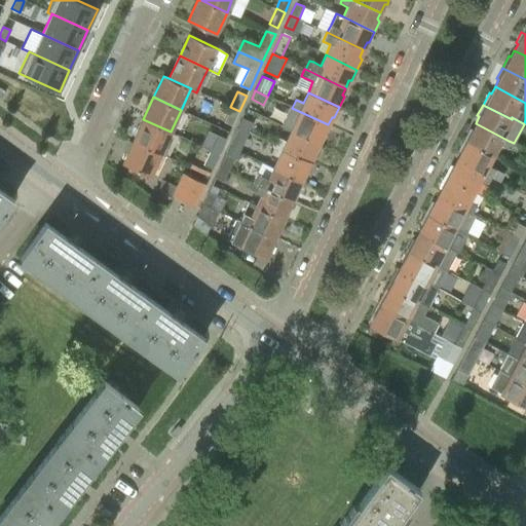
[(220,107),(216,114),(224,118),(227,111),(220,107)]
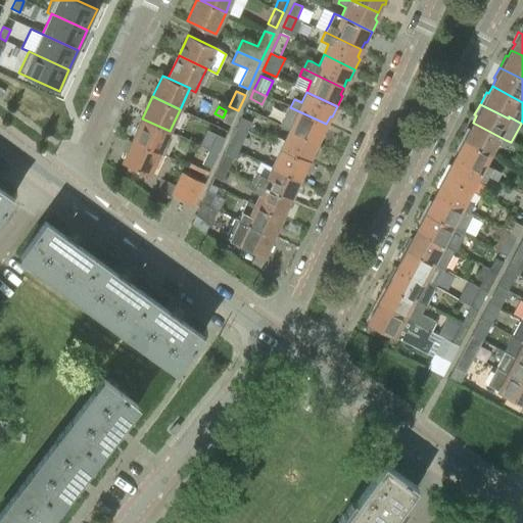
[(231,125),(238,110),(229,106),(223,122),(231,125)]
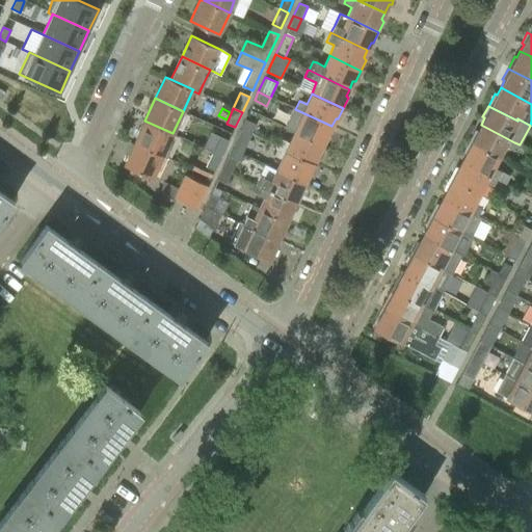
[(294,108),(285,128),(294,131),(325,145),(330,135),(328,133),(331,126),(295,109),(294,108)]
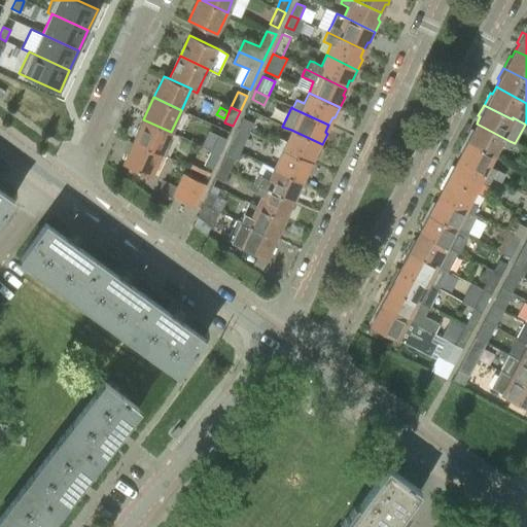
[(243,116),(238,129),(248,133),(253,121),(243,116)]
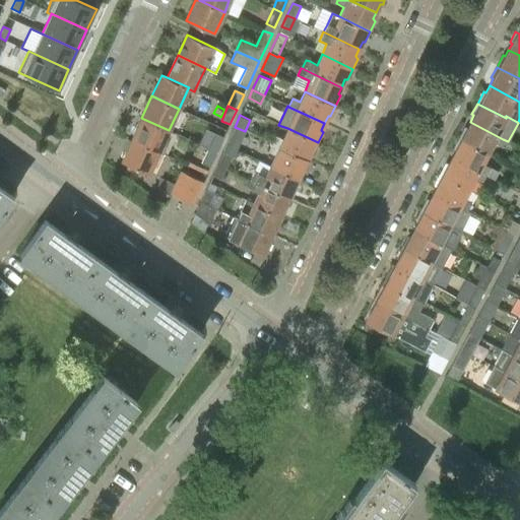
[(141,118),(131,140),(158,152),(169,130),(141,118)]
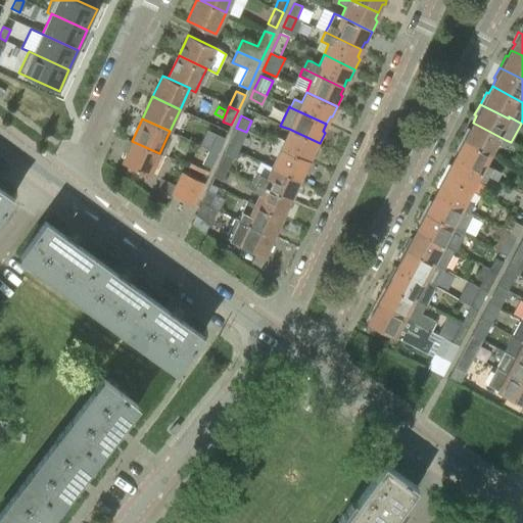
[(467,128),(461,139),(489,154),(495,144),(503,147),(506,140),(473,123),(470,129),(467,128)]
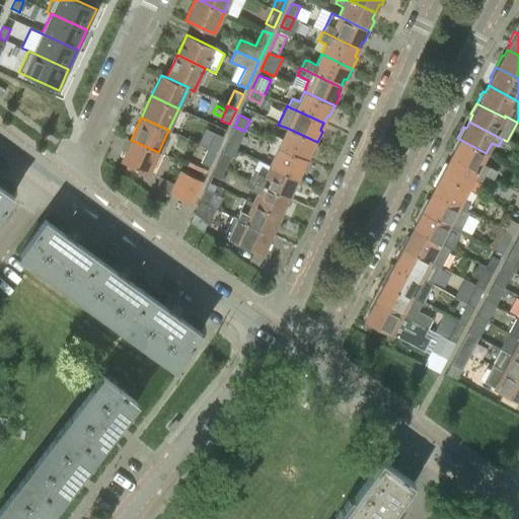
[(234,127),(228,139),(238,143),(244,131),(234,127)]
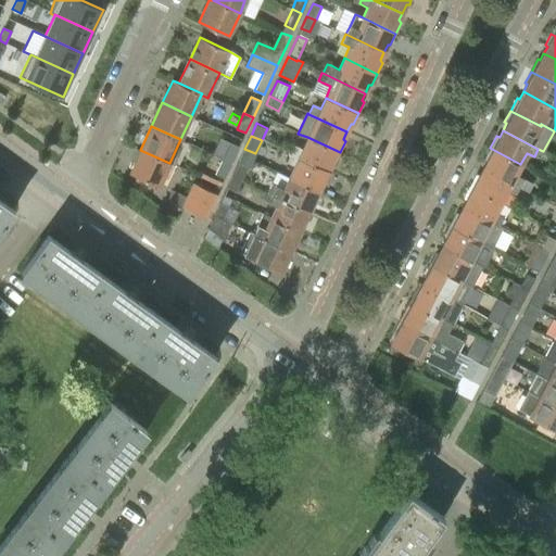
[(294,144),(290,153),(328,172),(332,164),(335,163),(340,152),(307,137),(302,149),(294,144)]
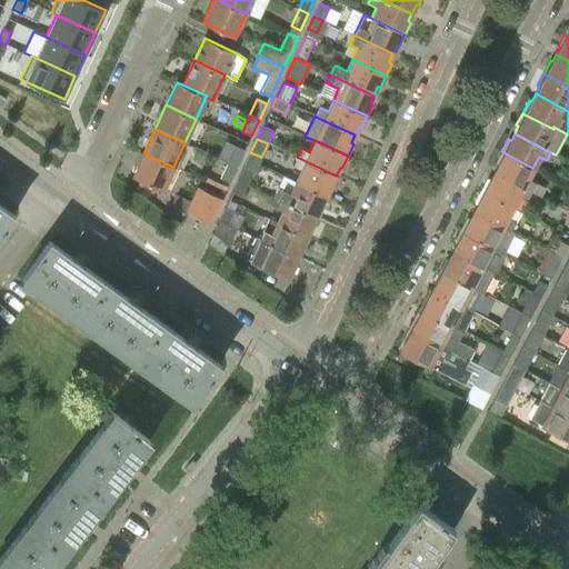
[(228,162),(237,167),(245,150),(236,146),(228,162)]
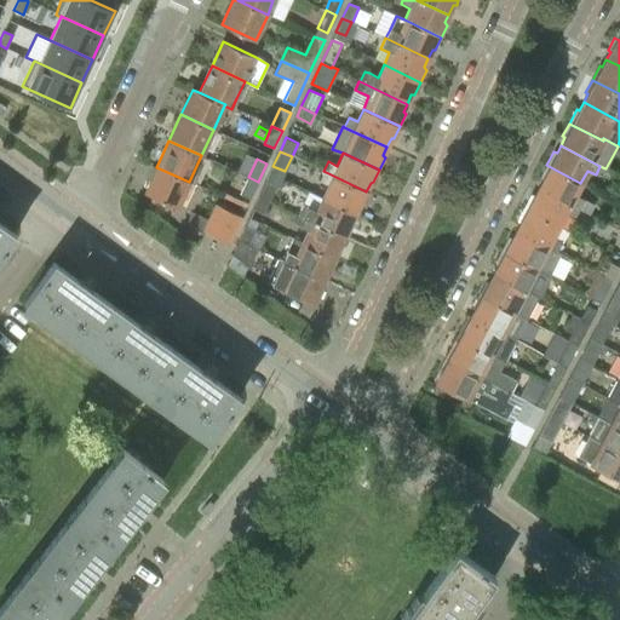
[(543,178),(538,188),(578,208),(589,214),(593,205),(583,199),(574,195),(580,183),(546,165),(540,177),(543,178)]
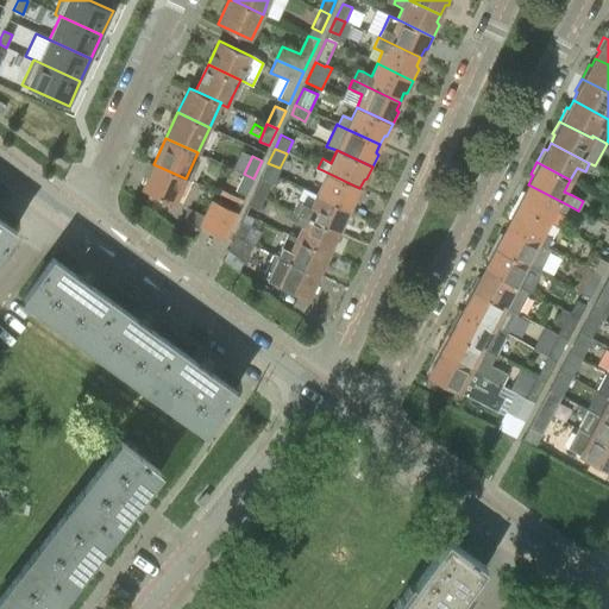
[(154,164),(142,189),(174,203),(186,179),(154,164)]
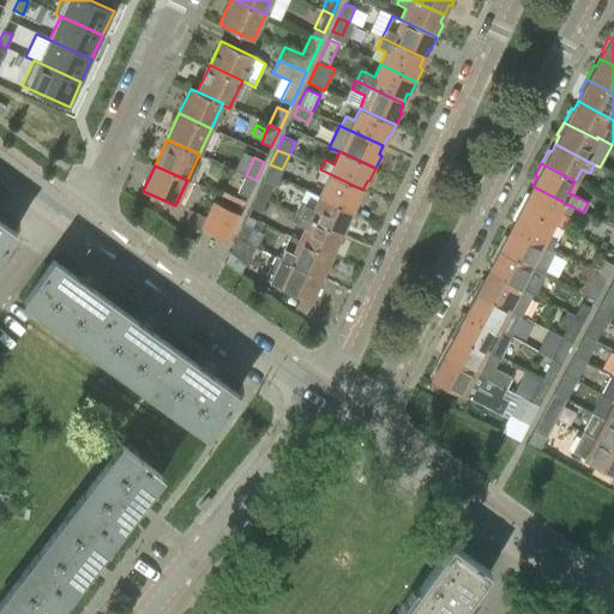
[(320,169),(315,179),(325,182),(318,196),(355,212),(360,200),(359,198),(362,190),(320,169)]
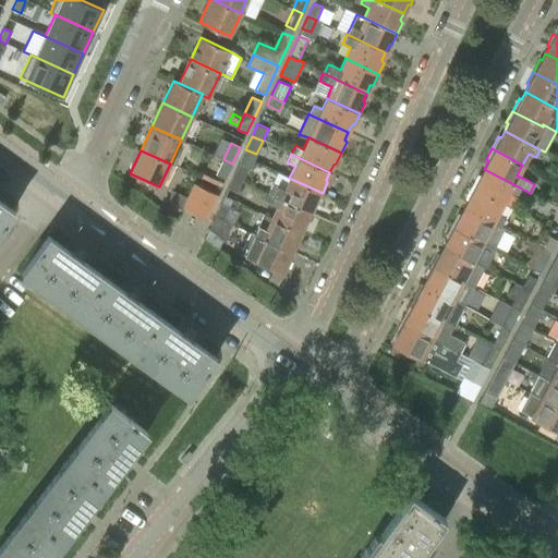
[(225,180),(232,164),(223,159),(216,176),(225,180)]
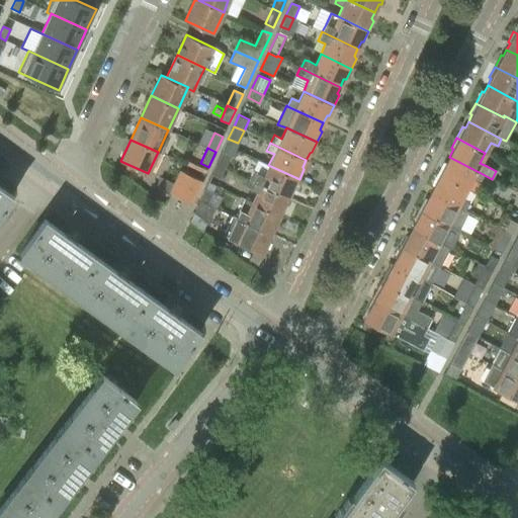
[(223,152),(218,164),(226,167),(231,156),(223,152)]
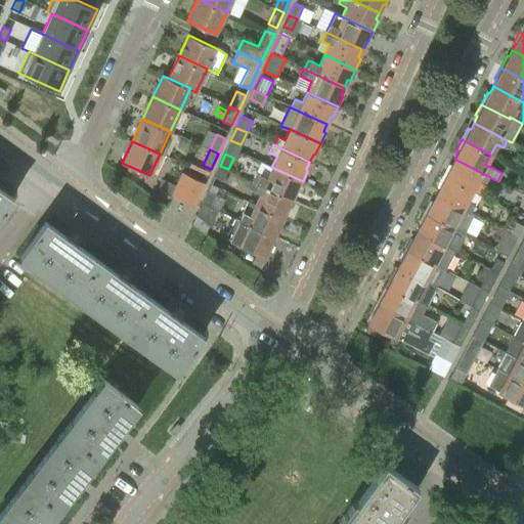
[(448,165),(442,176),(471,191),(477,181),(483,185),(488,176),(454,159),(450,166),(448,165)]
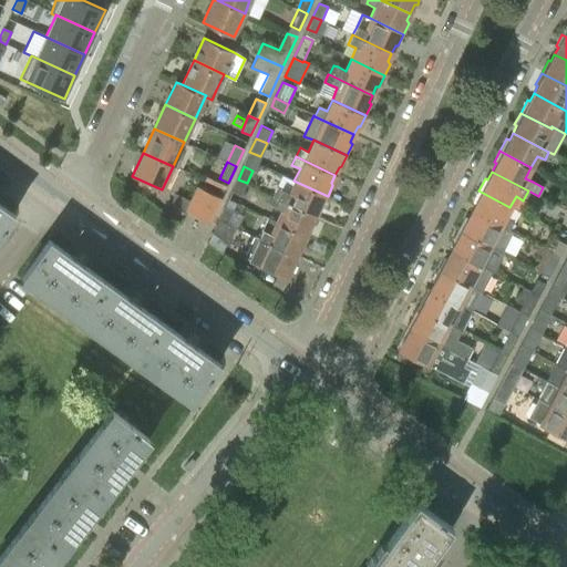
[(241,196),(247,183),(238,179),(232,192),(241,196)]
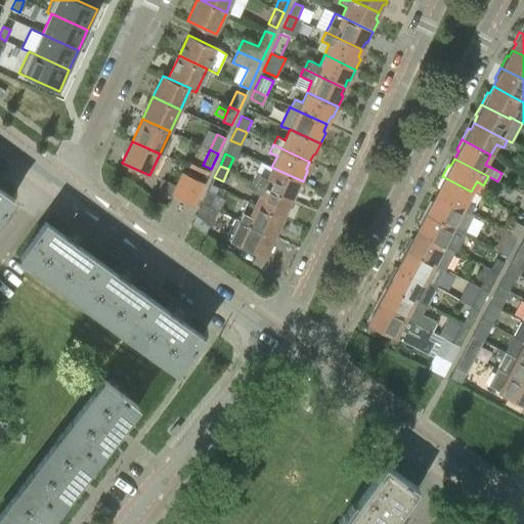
[(256,172),(252,180),(292,199),(295,192),(298,191),(303,181),(271,167),(267,177),(256,172)]
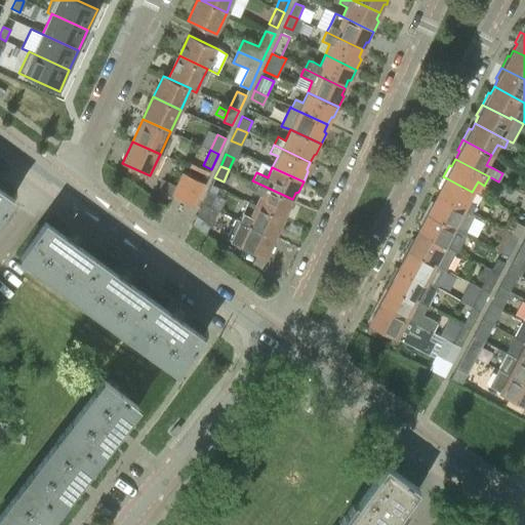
[(185,202),(194,178),(182,173),(175,186),(177,187),(172,196),(185,202)]
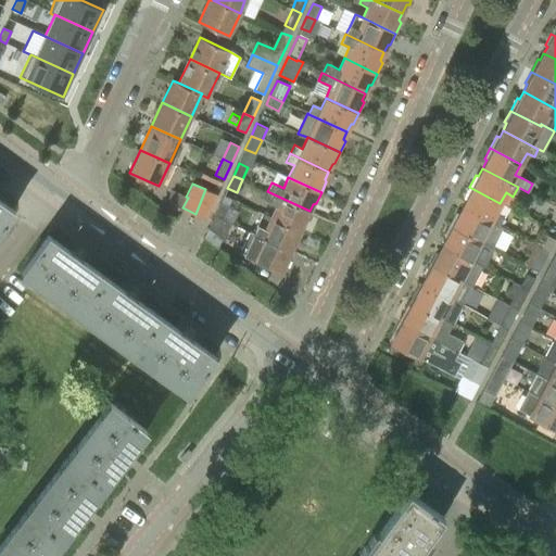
[(466,200),(463,206),(497,225),(502,217),(494,214),(500,203),(469,187),(464,199),(466,200)]
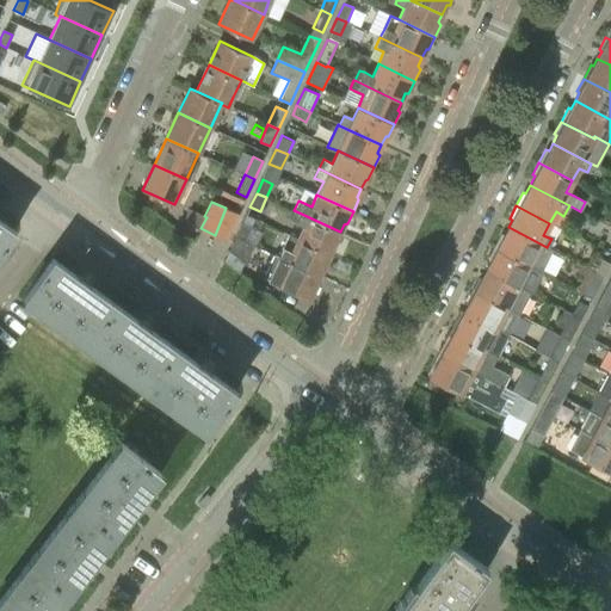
[(226,209),(215,235),(227,240),(239,215),(226,208),(226,209)]
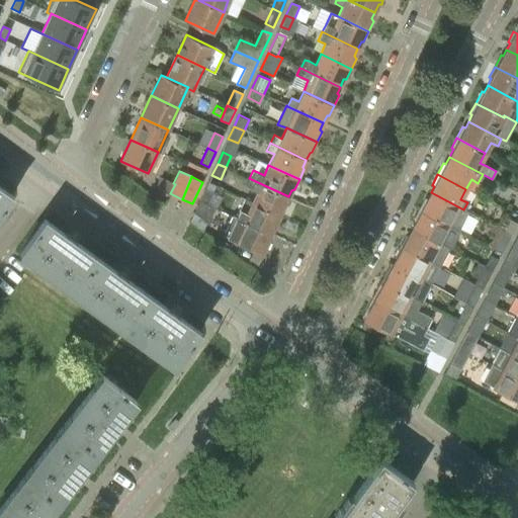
[(170,193),(175,184),(173,183),(160,177),(156,186),(169,194),(170,193)]
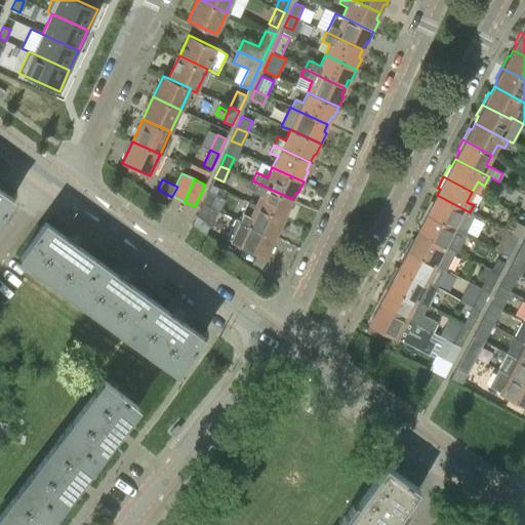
[(252,180),(249,188),(260,193),(254,205),(286,219),(290,209),(289,207),(292,199),(252,180)]
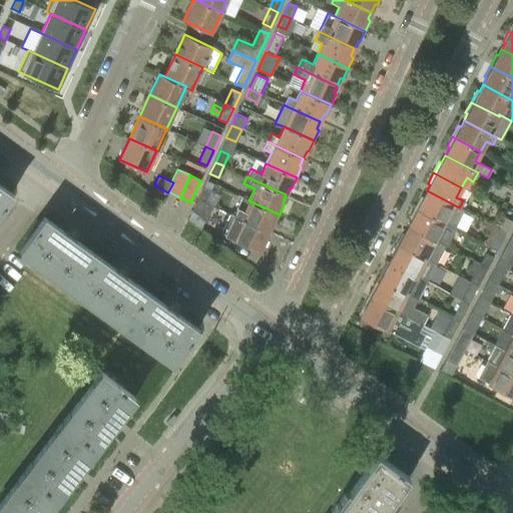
[(0,184),(0,206),(10,192),(0,184)]
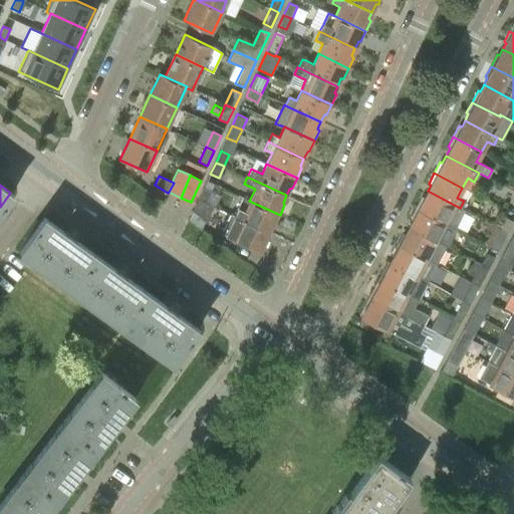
[(204,188),(198,199),(206,203),(207,202),(212,192),(204,188)]
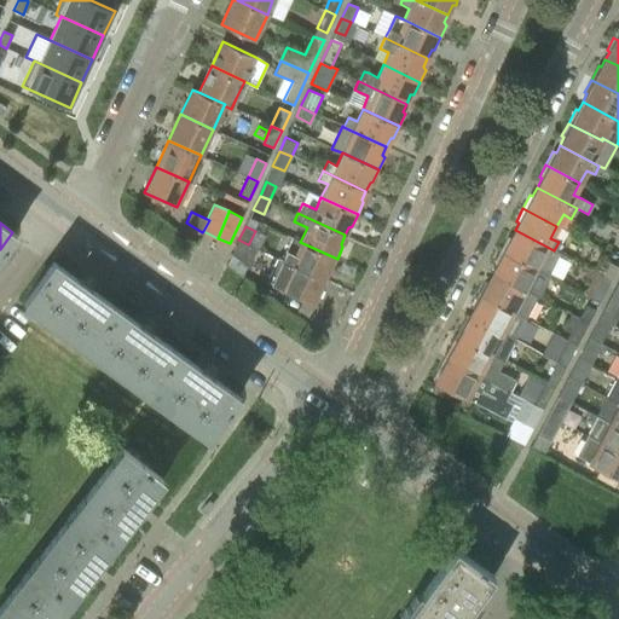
[(508,238),(501,250),(534,268),(543,272),(549,275),(560,254),(554,250),(515,230),(510,239),(508,238)]
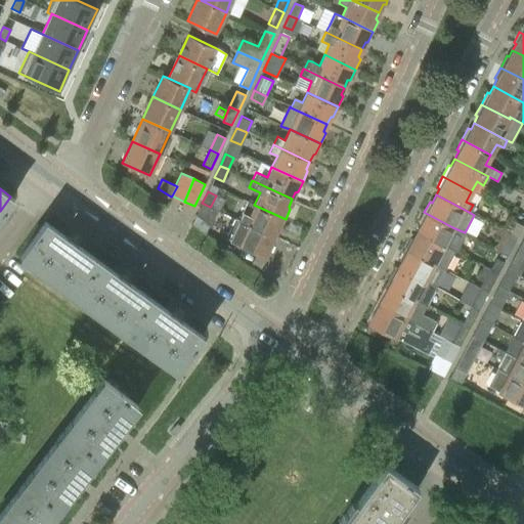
[(243,212),(238,220),(274,237),(277,230),(280,229),(286,219),(254,205),(247,202),(243,212)]
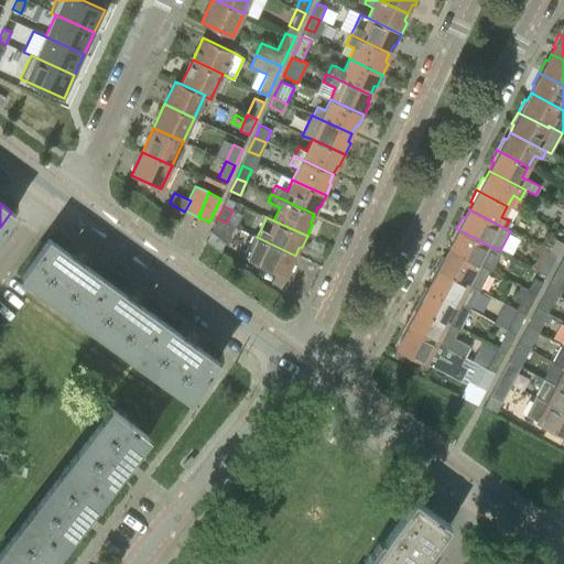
[(235,226),(230,224),(227,221),(226,223),(217,218),(207,242),(221,253),(221,251),(226,243),(227,243),(235,226)]
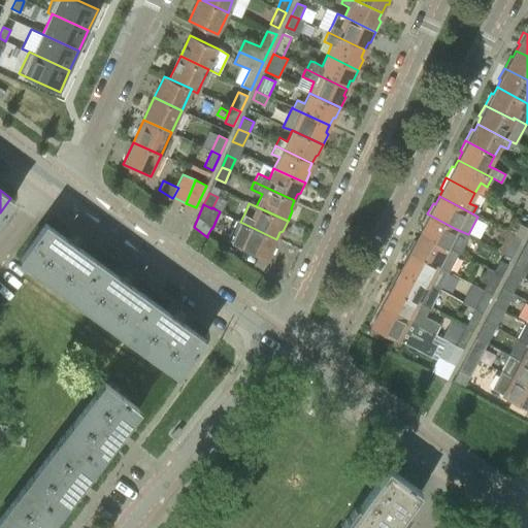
[(423,226),(420,232),(454,250),(459,253),(460,253),(469,236),(467,235),(463,232),(456,229),(427,213),(421,225),(423,226)]
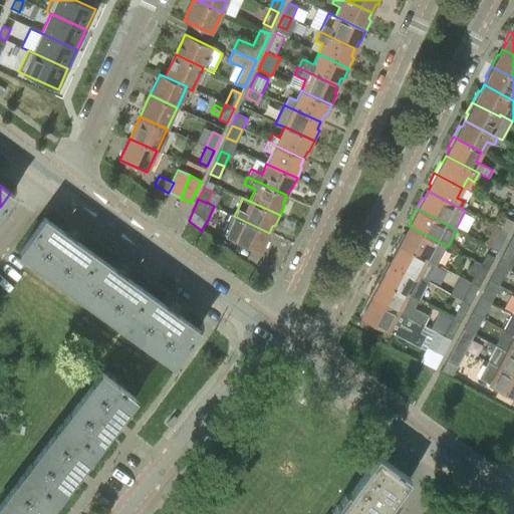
[(230,214),(222,233),(232,238),(260,251),(261,249),(264,249),(268,241),(266,238),(269,233),(234,216),(230,214)]
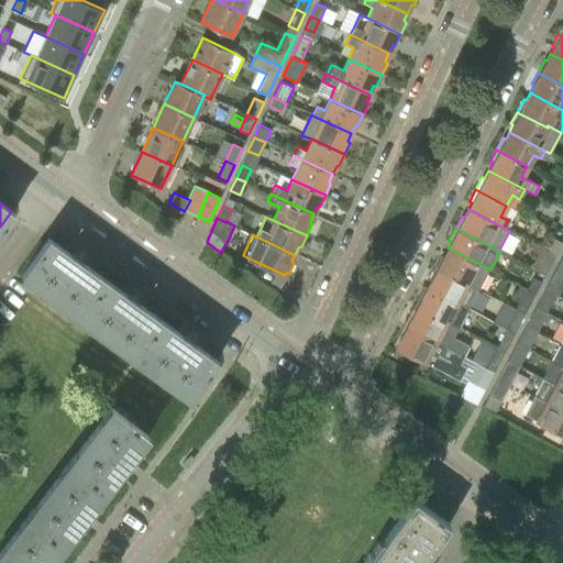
[(77,315),(103,278),(48,238),(22,274),(77,315)]
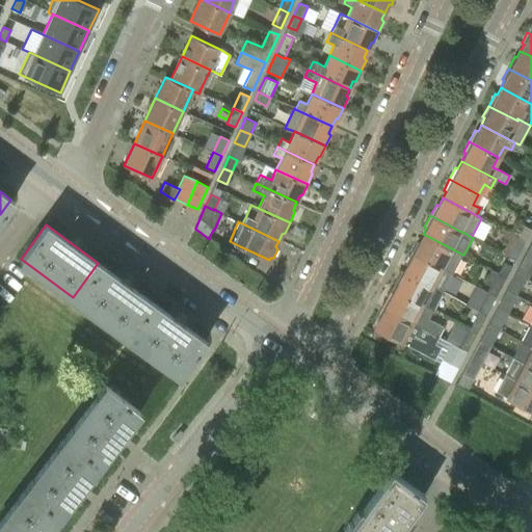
[(516,237),(525,241),(531,230),(523,225),(516,237)]
